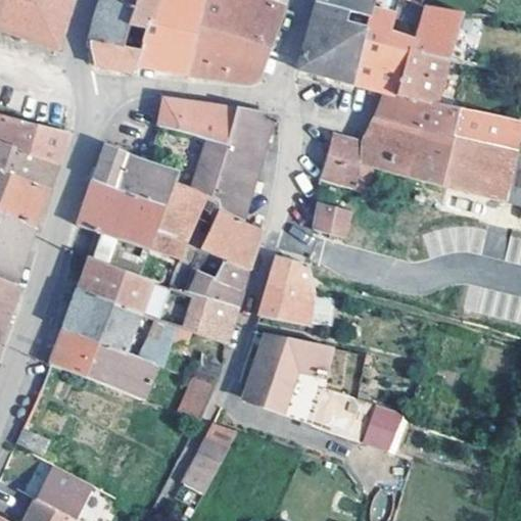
[(73,0),(0,0),(0,29),(57,49),(63,30),(73,0)]
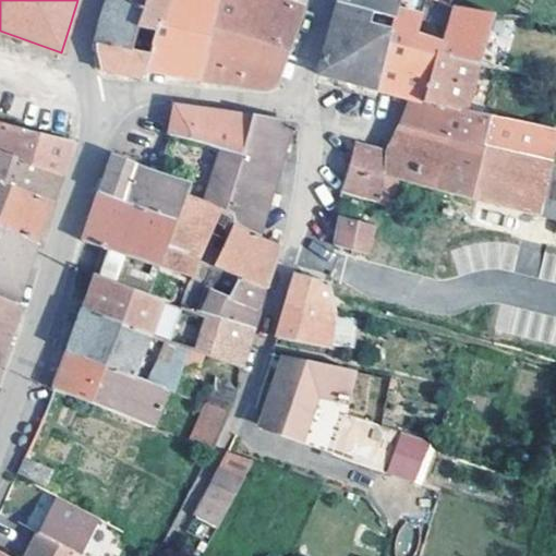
[(107,0),(103,17),(96,40),(134,49),(140,28),(147,4),(131,0),(107,0)]
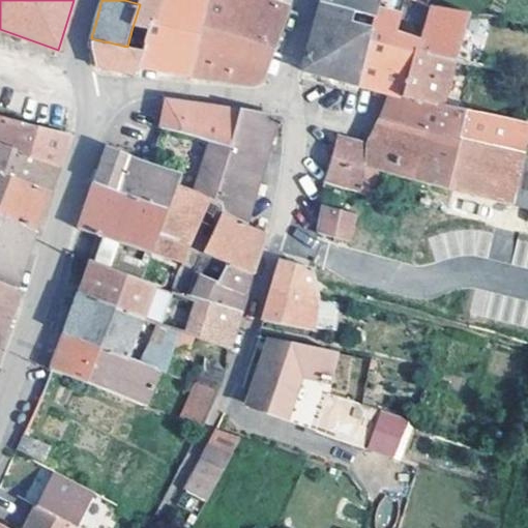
[(141,0),(140,4),(133,27),(147,31),(142,50),(143,51),(141,65),(165,69),(189,74),(206,0),(141,0)]
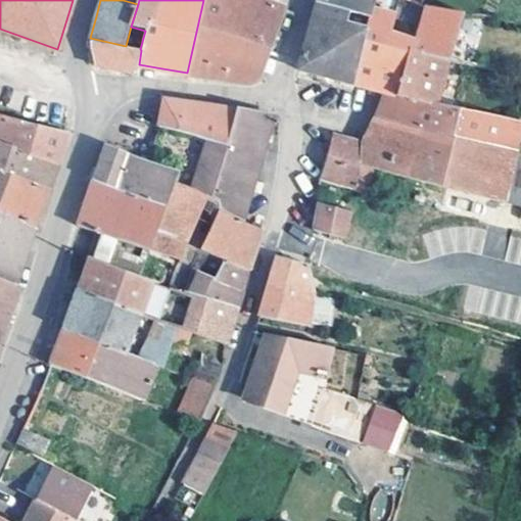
[(203,0),(187,73),(220,78),(250,83),(259,76),(270,45),(283,7),(277,4),(266,0),(203,0)]
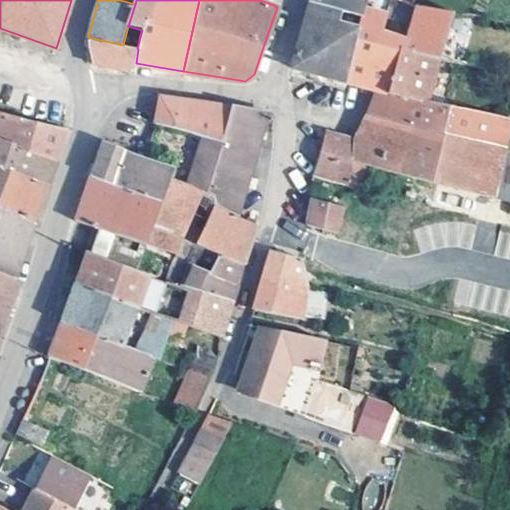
[(345,80),(366,0),(310,0),(294,66),(324,74),(345,80)]
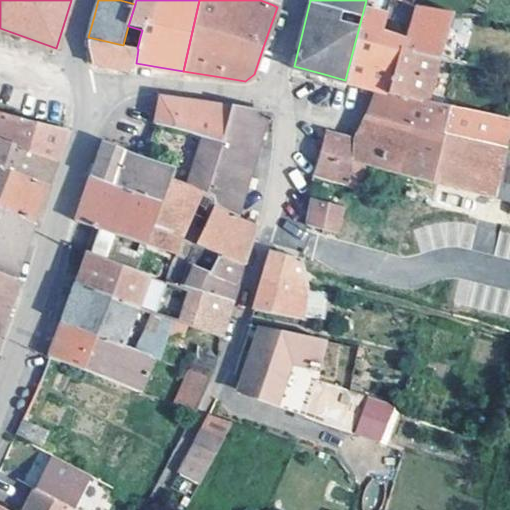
[(357,83),(378,89),(387,91),(399,47),(440,57),(454,13),(411,2),(405,0),(366,0),(345,80),(357,83)]
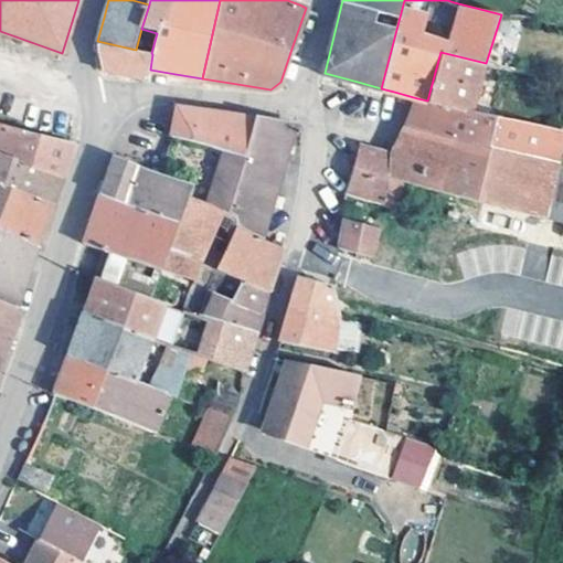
[(136,50),(97,41),(102,68),(124,74),(144,78),(146,73),(148,68),(150,70),(152,54),(151,53),(136,50)]
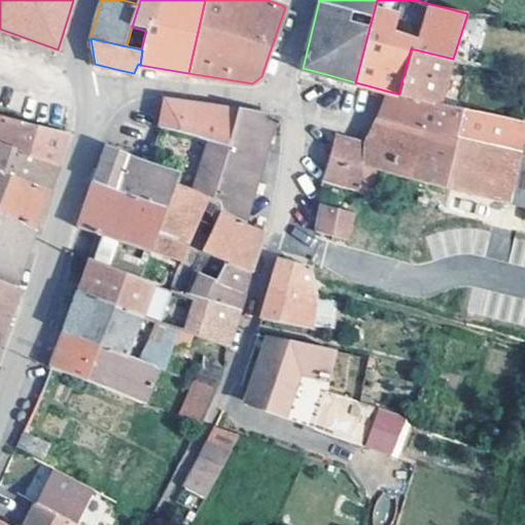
[(380,116),(520,153),(524,132),(524,120),(440,102),(453,59),(411,48),(398,94),(389,92),(384,104),(380,116)]
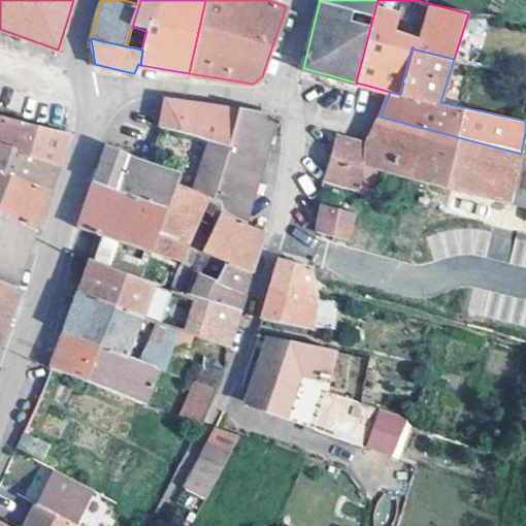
[(240,140),(249,110),(210,104),(164,97),(160,127),(162,128),(208,135),(240,140)]
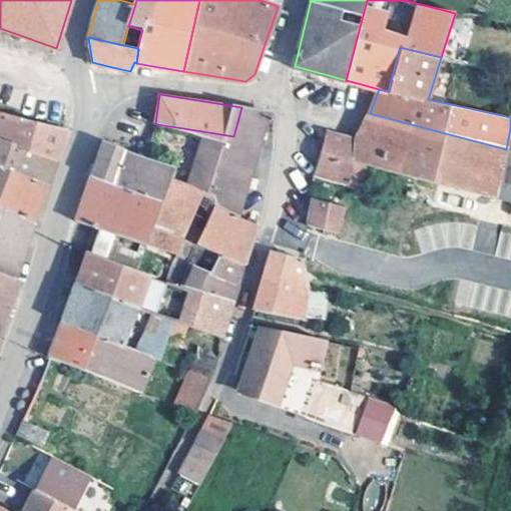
[(188,176),(201,184),(217,194),(239,208),(243,192),(251,167),(268,111),(241,107),(233,136),(202,131),(188,176)]
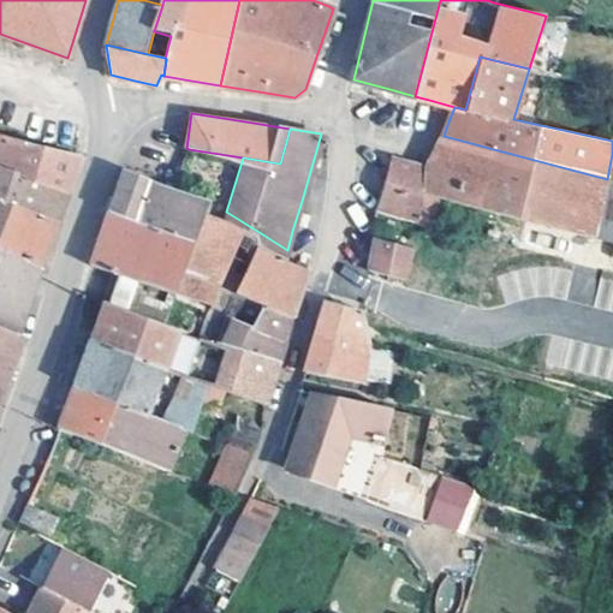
[(0,140),(3,141),(0,147),(0,164),(67,192),(72,173),(77,156),(46,147),(0,131),(0,140)]
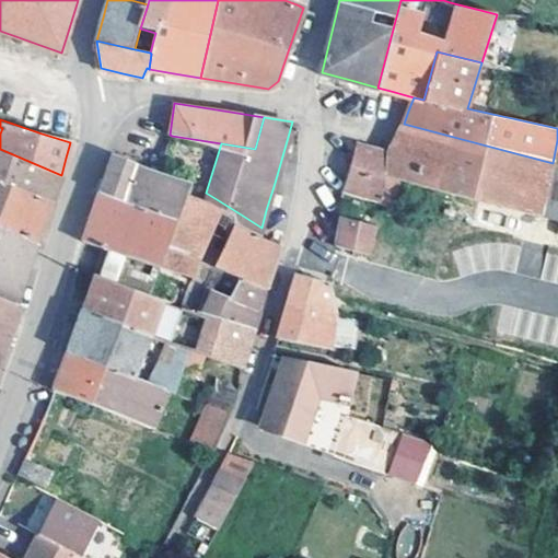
[(399,132),(395,142),(458,159),(450,190),(541,213),(553,163),(404,124),(399,132)]
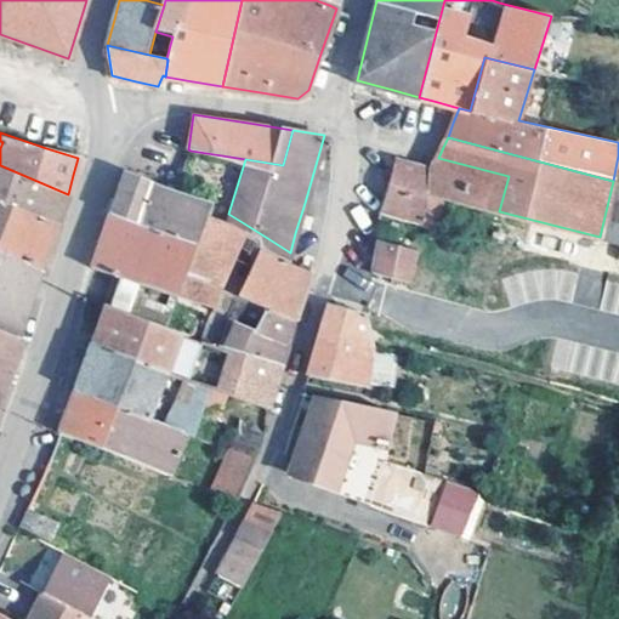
[(448,198),(499,211),(509,176),(438,158),(433,169),(396,159),(387,188),(381,210),(441,225),(448,198)]
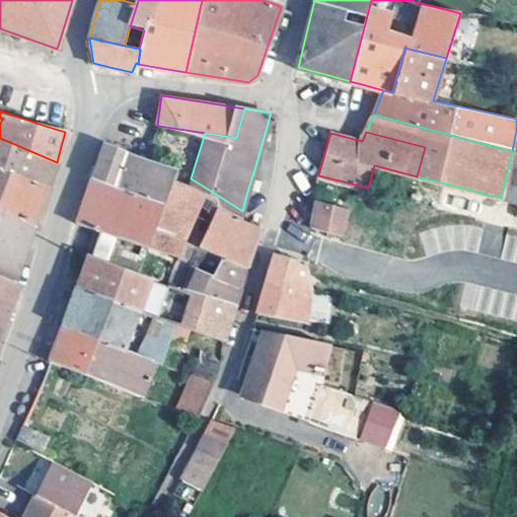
[(52,176),(57,162),(0,138),(0,166),(25,177),(48,188),(52,176)]
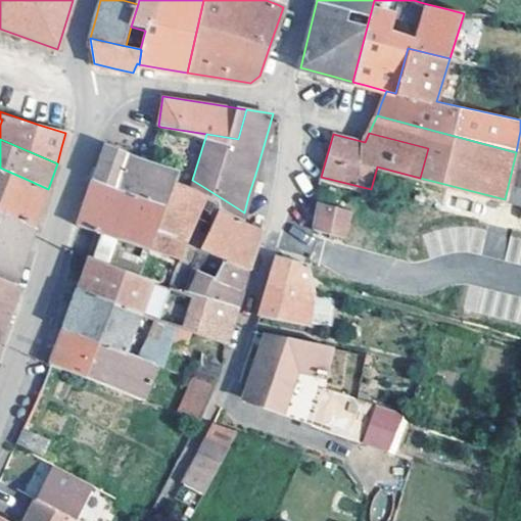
[(99,164),(94,178),(166,204),(177,173),(146,162),(146,159),(106,144),(99,164)]
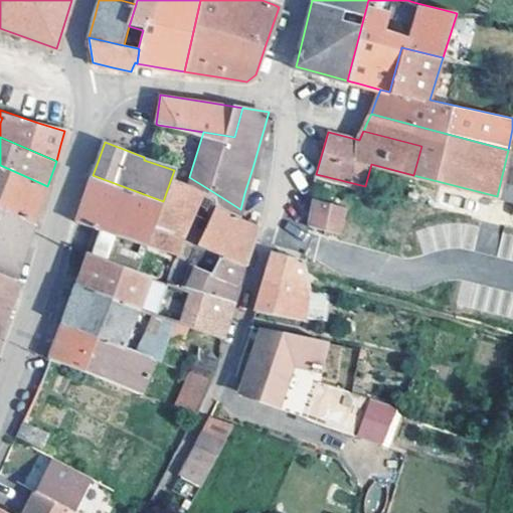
[(39,205),(47,186),(25,176),(0,165),(0,206),(32,223),(39,205)]
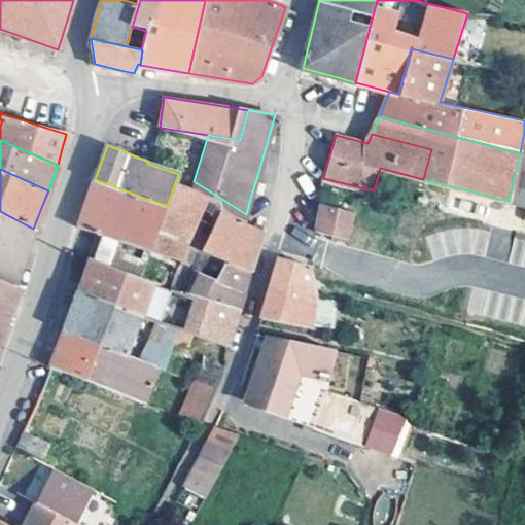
[(204,198),(207,189),(194,181),(178,174),(167,206),(152,248),(183,258),(186,249),(204,198)]
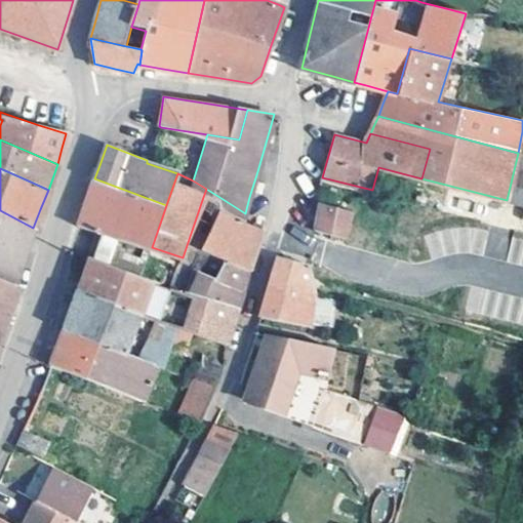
[(86,256),(88,256),(142,277),(152,247),(166,205),(94,178),(84,209),(79,226),(95,232),(86,256)]
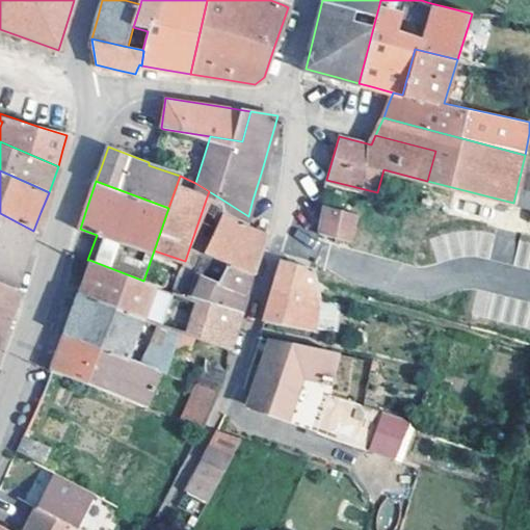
[(222,210),(246,224),(248,216),(226,202),(222,210)]
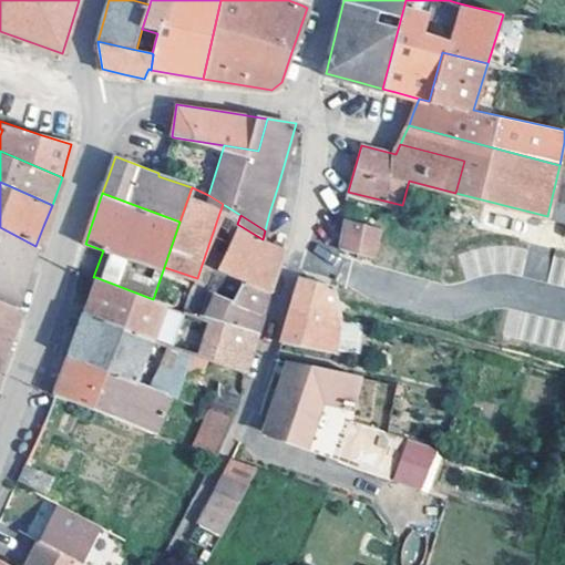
[(382,227),(349,219),(346,233),(341,248),(373,258),(382,227)]
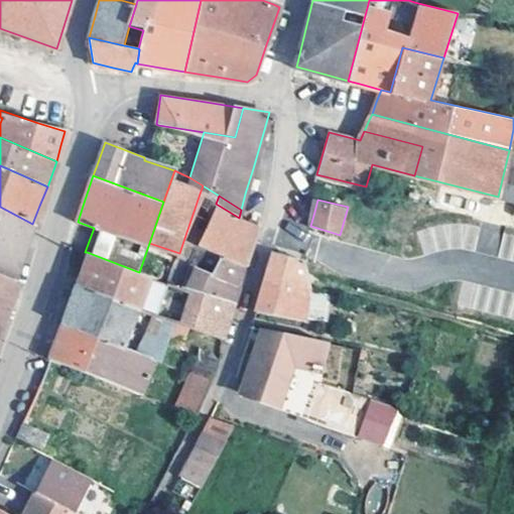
[(216,204),(199,249),(246,264),(251,246),(258,224),(239,218),(216,204)]
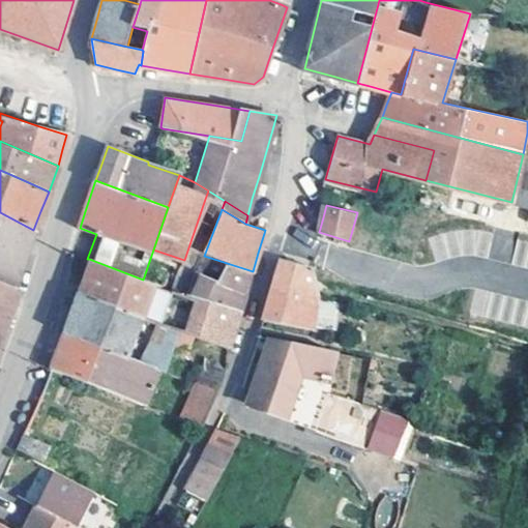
[(0,282),(13,287),(17,288),(26,256),(33,230),(0,212),(0,282)]
